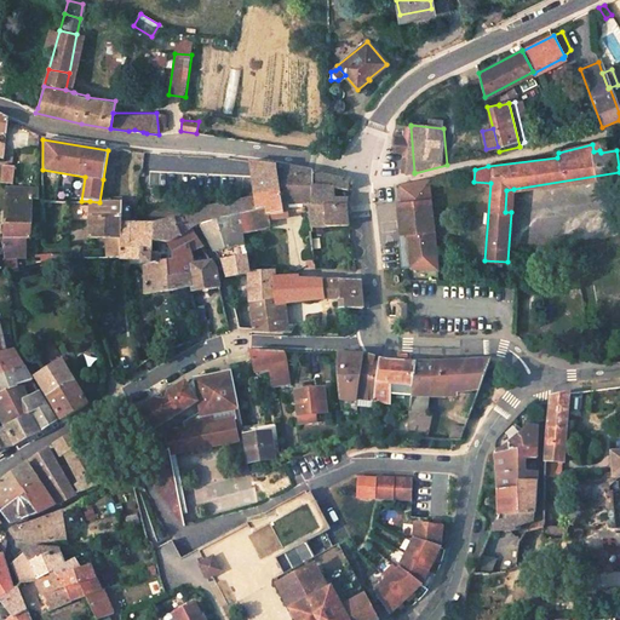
[(276,165),(251,161),(256,195),(281,191),(276,165)]
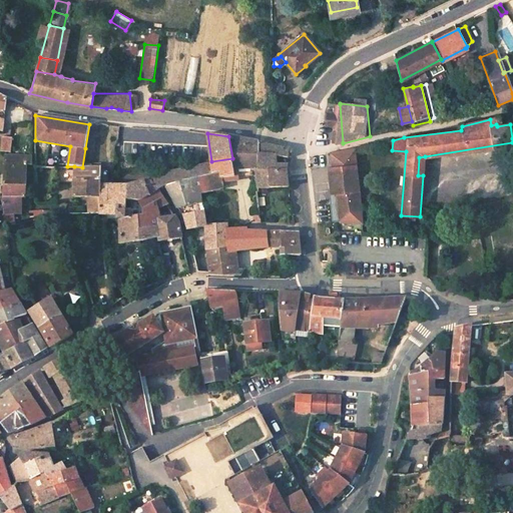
[(234,173),(237,173),(237,168),(259,166),(260,141),(228,136),(232,158),(234,173)]
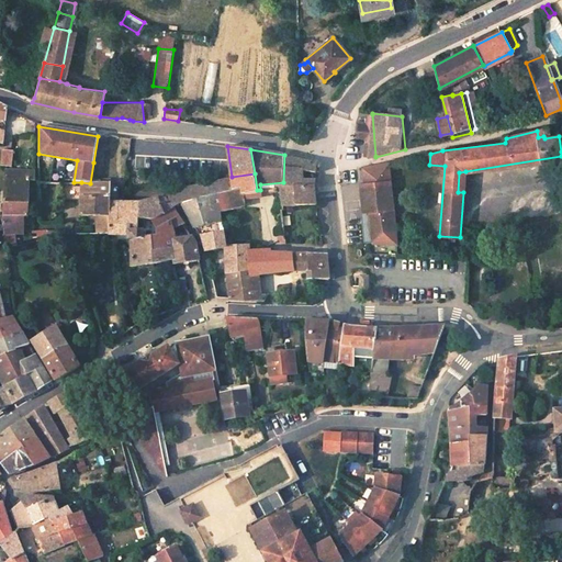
[(314,180),(301,179),(300,170),(315,172),(315,168),(316,164),(284,155),(283,182),(283,184),(281,184),(282,205),(316,205),(314,186),(314,180)]
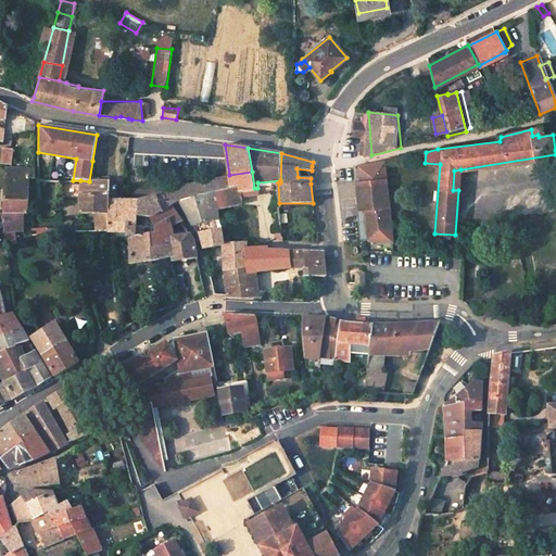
[(382,160),(356,165),(356,178),(386,176),(382,160)]
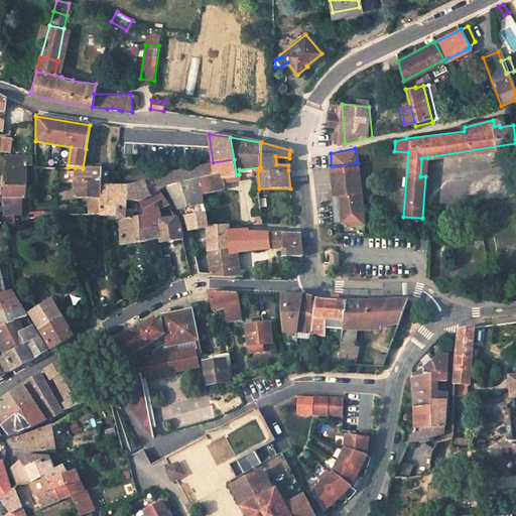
[(32,157),(4,156),(2,200),(21,200),(28,200),(28,188),(25,188),(26,166),(31,167),(32,157)]
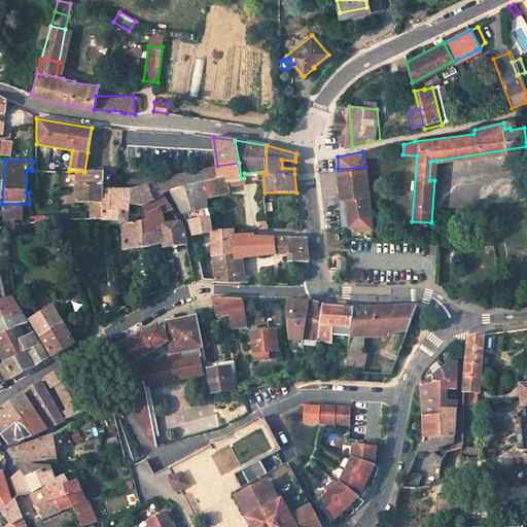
[(239,163),(217,166),(218,169),(219,178),(225,177),(226,182),(240,182),(242,182),(241,178),(239,163)]
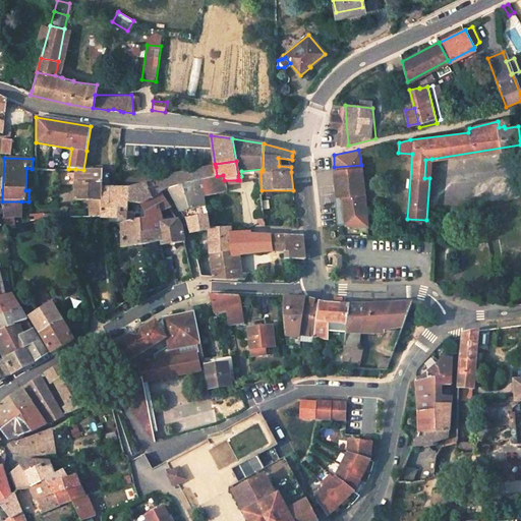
[(216,167),(194,169),(168,176),(153,184),(159,194),(162,192),(169,188),(173,186),(203,179),(217,176),(216,167)]
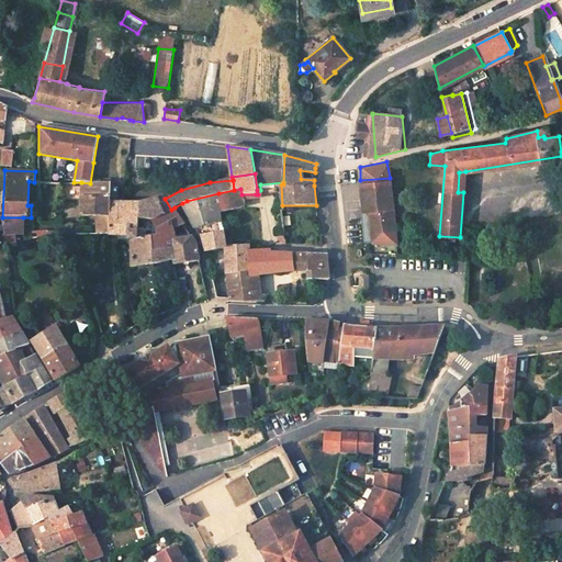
[(389,181),(360,182),(362,209),(358,210),(359,220),(361,243),(366,243),(371,243),(395,244),(392,208),(389,181)]
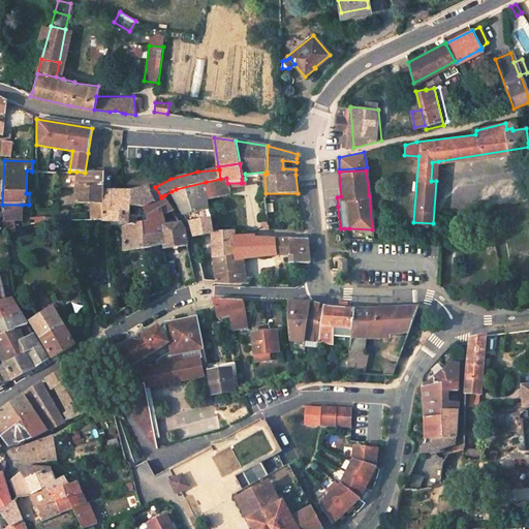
[(65,187),(76,187),(76,172),(69,172),(66,172),(65,187)]
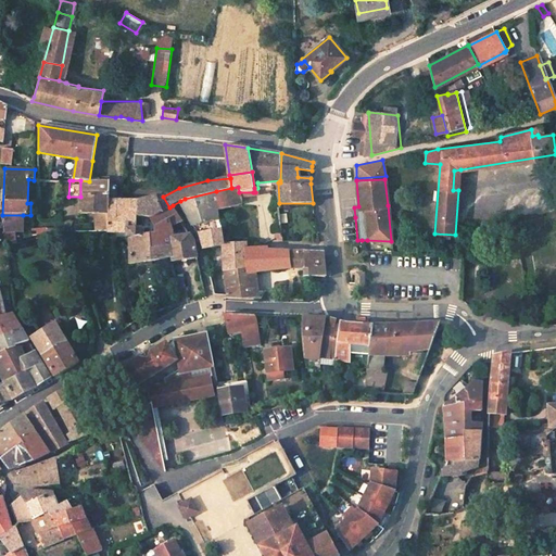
[(93,215),(108,216),(108,201),(109,201),(109,196),(109,184),(109,181),(103,181),(89,181),(80,180),(80,197),(80,214),(93,215)]
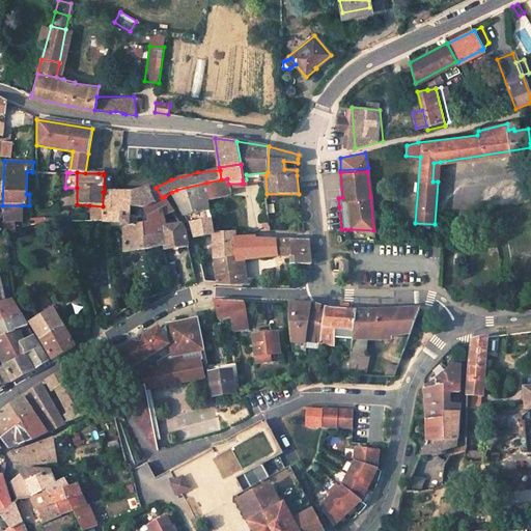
[(230,195),(229,188),(242,185),(242,184),(228,184),(227,178),(221,179),(206,183),(208,200),(230,195)]
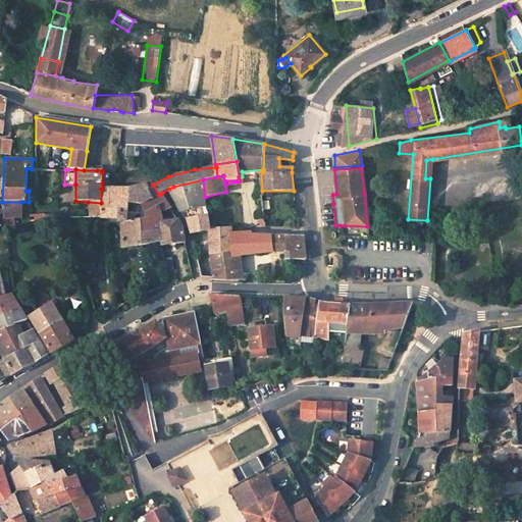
[(180,212),(206,207),(205,197),(203,179),(173,187),(169,189),(172,198),(176,205),(180,212)]
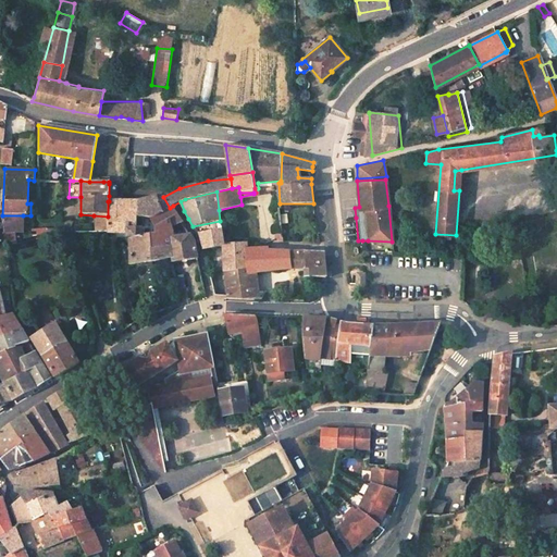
[(126,234),(126,240),(131,240),(131,265),(172,259),(172,247),(151,250),(149,235),(145,235),(145,230),(137,230),(137,218),(151,219),(170,208),(163,197),(157,198),(157,197),(136,201),(136,217),(127,215),(126,234)]
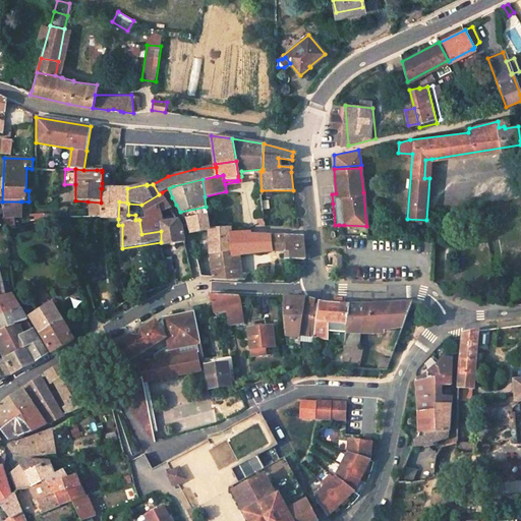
[(101,211),(101,219),(118,219),(119,201),(112,200),(113,188),(102,188),(101,188),(101,203),(101,211)]
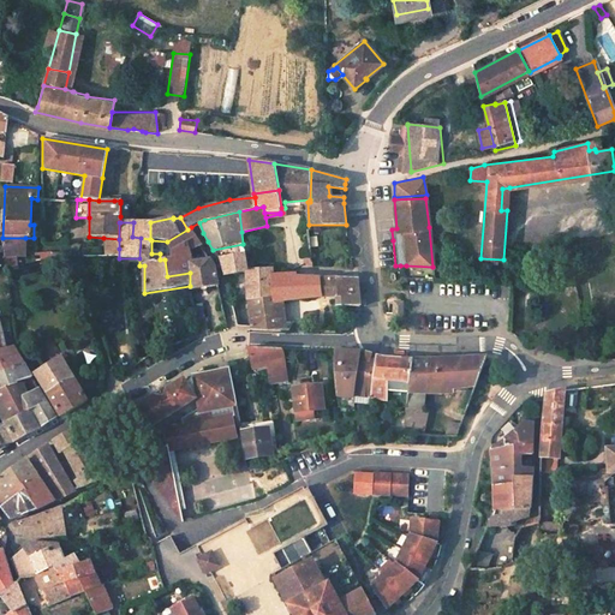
[(150,222),(142,224),(141,238),(150,239),(150,222)]
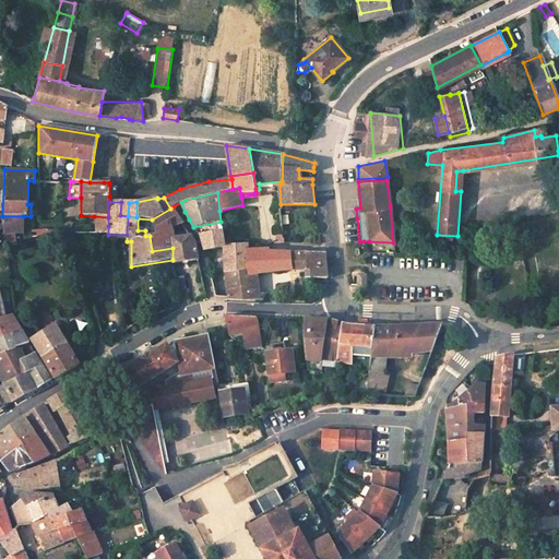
[(138,230),(145,230),(155,230),(156,236),(150,236),(152,251),(173,248),(173,239),(171,234),(185,229),(170,209),(152,219),(138,218),(138,230)]
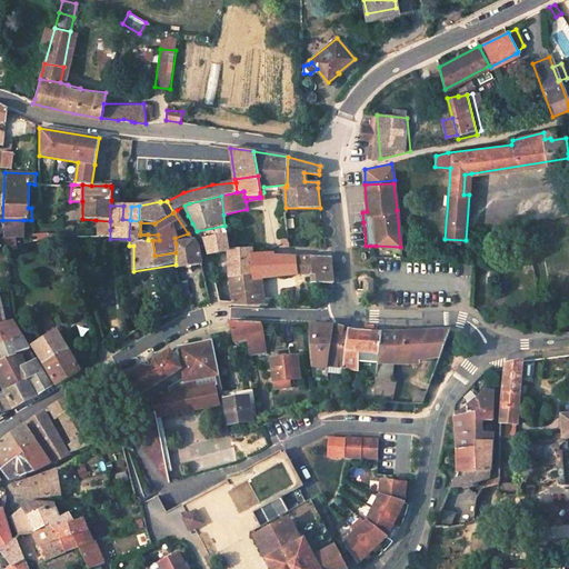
[(23,220),(2,220),(2,225),(2,229),(3,237),(5,247),(5,250),(16,249),(16,245),(15,238),(23,238),(23,232),(23,220)]
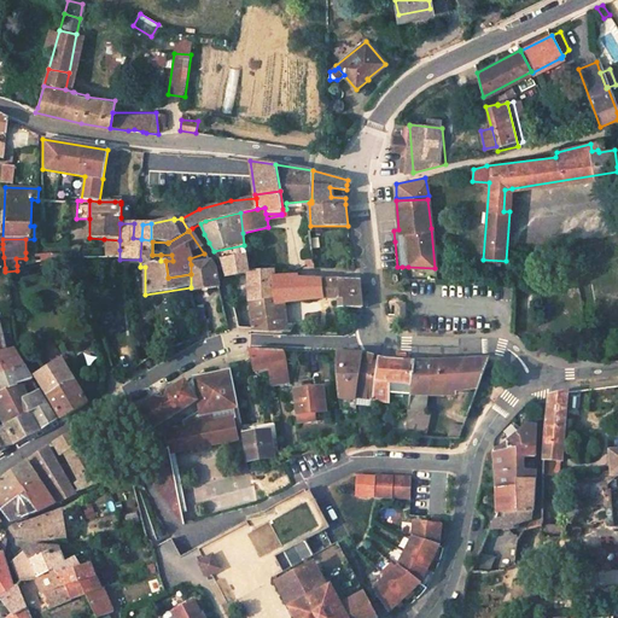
[(104,239),(104,250),(120,250),(120,240),(104,239)]
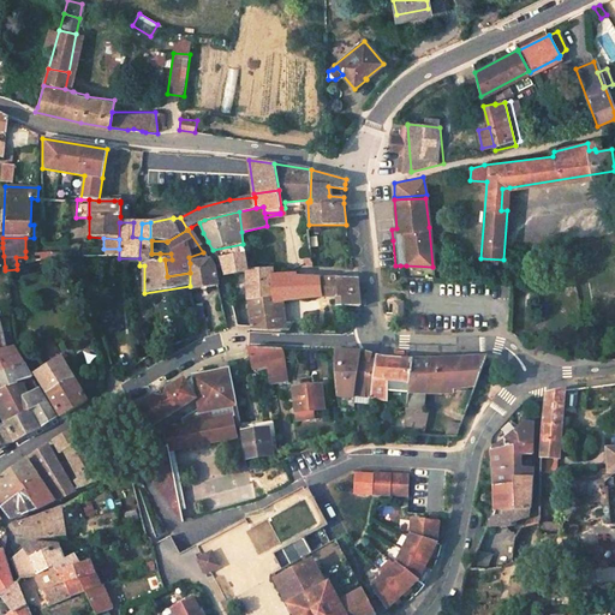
[(190,263),(209,260),(203,252),(189,257),(190,263)]
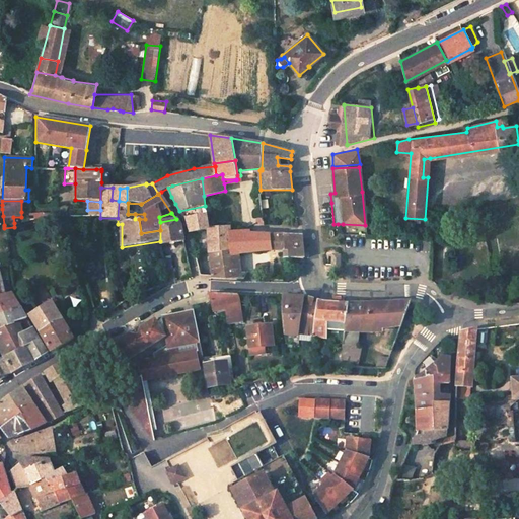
[(29,224),(44,221),(44,214),(30,215),(29,224)]
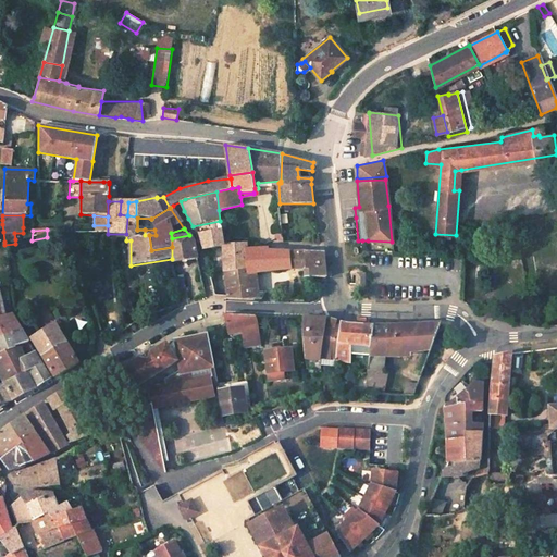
[(224,247),(224,272),(247,270),(245,250),(246,250),(246,245),(246,244),(224,246),(222,230),(221,231),(199,234),(200,237),(205,249),(224,247)]
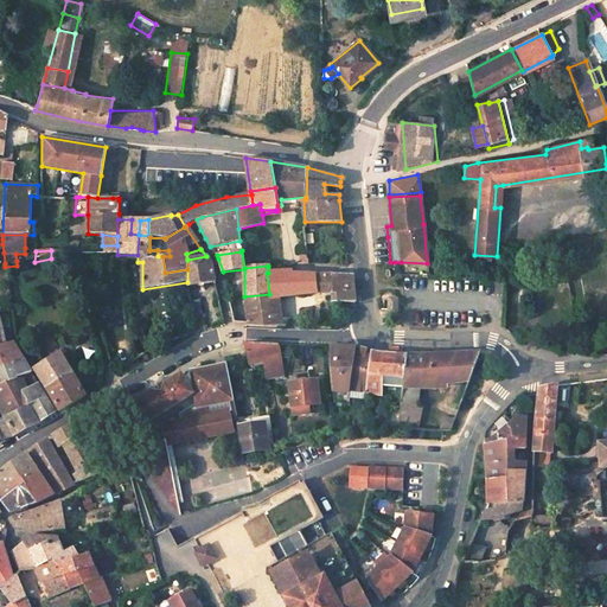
[(187,285),(213,281),(210,267),(206,256),(187,260),(187,269),(187,282),(187,285)]
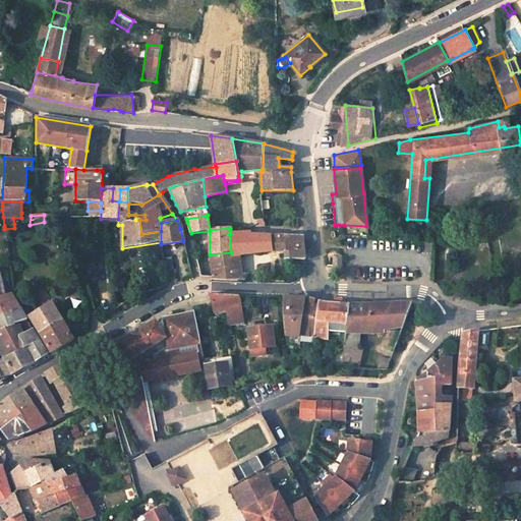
[(235,280),(233,256),(240,255),(273,252),(289,252),(288,261),(304,261),(301,235),(271,236),(250,236),(250,233),(230,234),(229,234),(231,252),(210,254),(214,279),(235,280)]
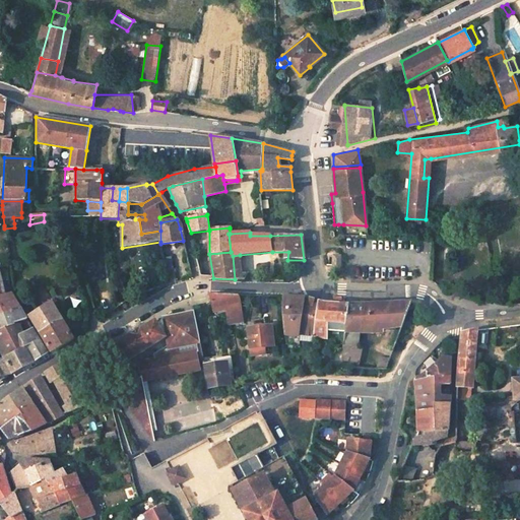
[(209,254),(195,256),(200,277),(213,278),(209,254)]
